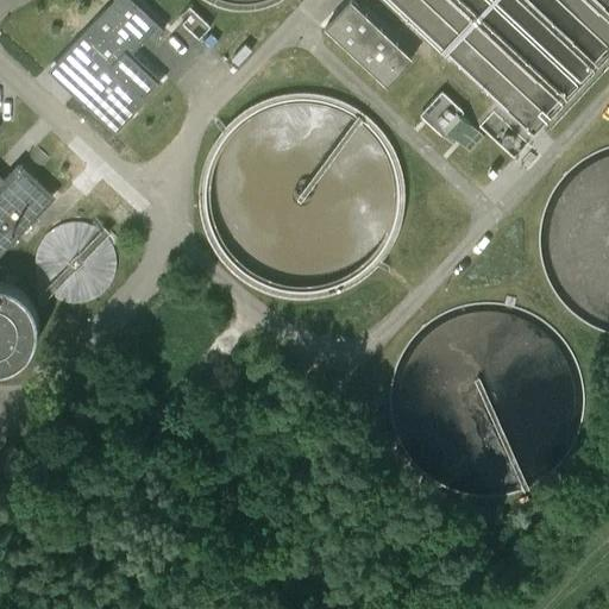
[(117,0),(51,70),(114,129),(158,81),(127,52),(157,22),(133,0),(117,0)]
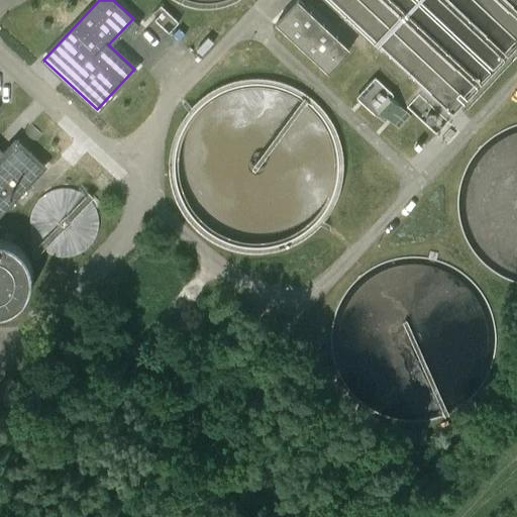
[(296,0),(276,22),(329,72),(350,49),(297,0),(296,0)]
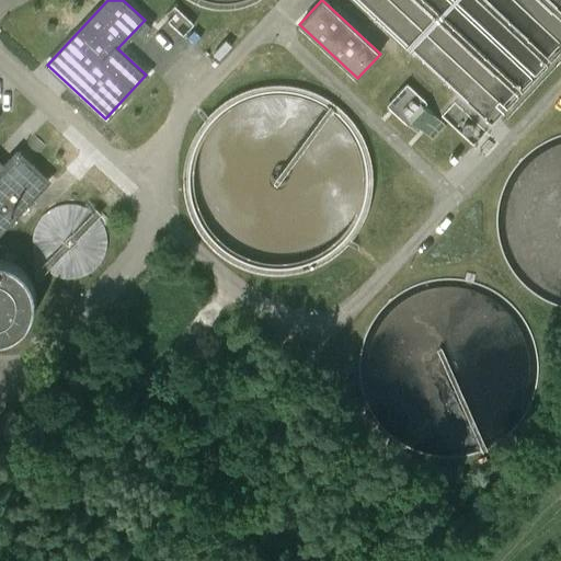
[(423,104),(403,86),(389,100),(390,101),(410,119),(420,128),(432,139),(445,125),(423,105),(423,104)]
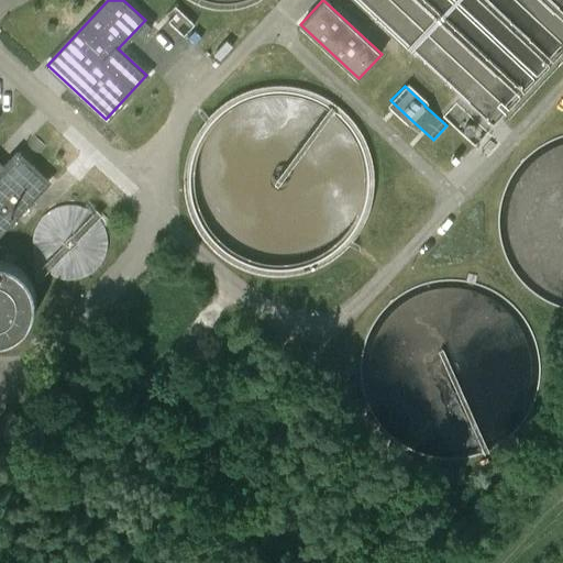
[(0,230),(47,180),(19,153),(6,167),(0,162),(0,230)]
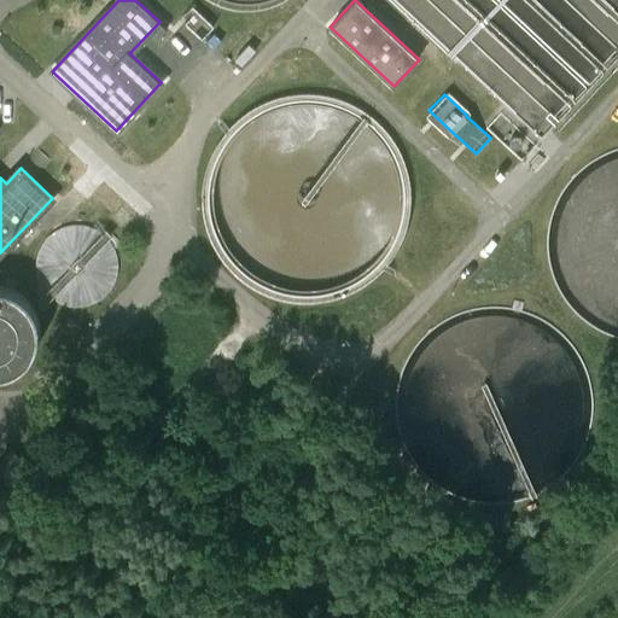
[(118,254),(112,242),(101,231),(88,226),(75,225),(62,227),(50,234),(41,245),(36,258),(36,272),(40,285),(48,296),(59,304),(73,308),(87,308),(100,303),(110,293),(117,281),(121,267),(118,254)]
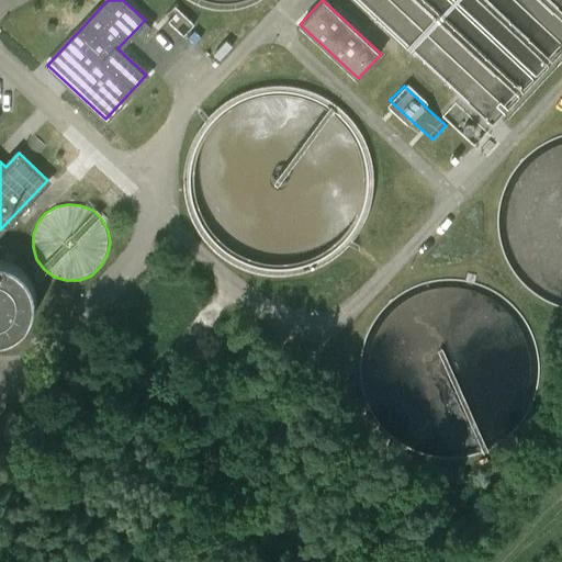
[(31,296),(25,284),(17,276),(6,269),(0,268),(0,343),(11,339),(22,332),(29,322),(32,308),(31,296)]
